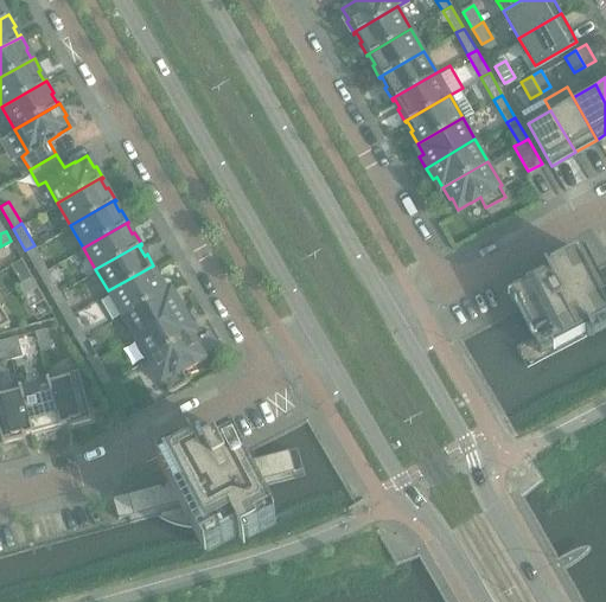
[(46,268),(34,245),(25,250),(38,273),(46,268)]
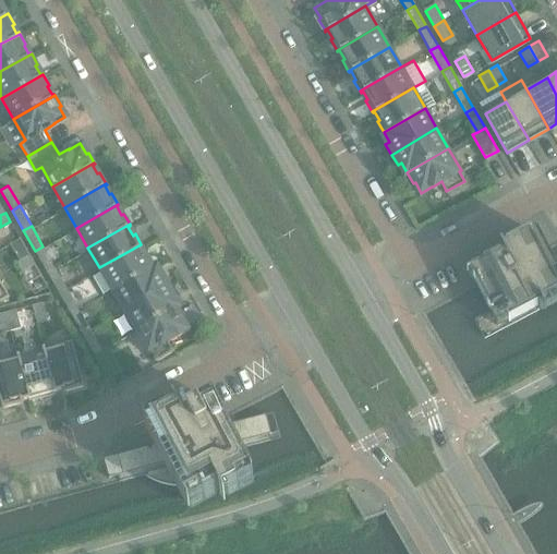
[(547,265),(537,244),(536,244),(529,228),(500,243),(505,253),(498,256),(496,252),(468,267),(481,291),(501,279),(496,267),(501,264),(508,275),(511,273),(516,281),(547,265)]
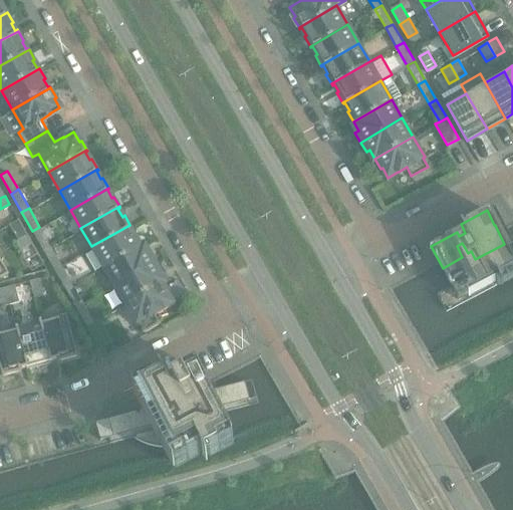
[(26,233),(17,217),(9,222),(17,238),(26,233)]
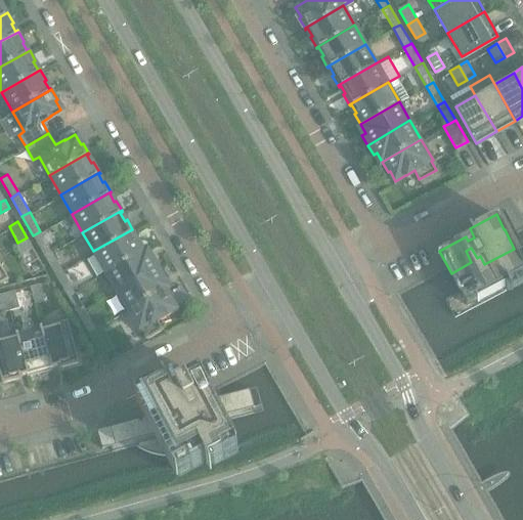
[(104,270),(143,249),(138,239),(136,240),(131,231),(133,230),(132,229),(93,251),(104,270)]
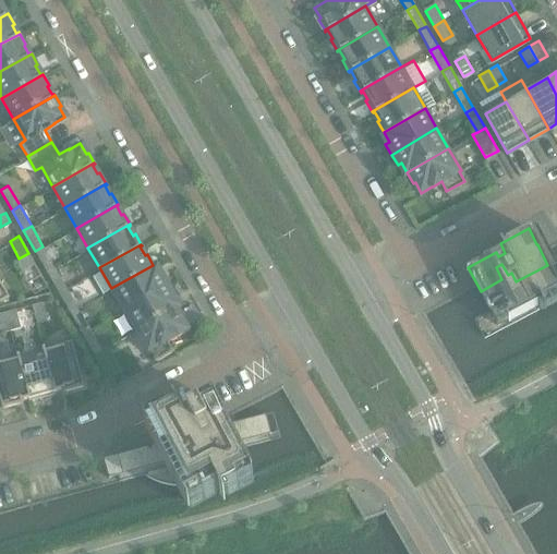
[(55,266),(43,247),(35,251),(47,272),(55,266)]
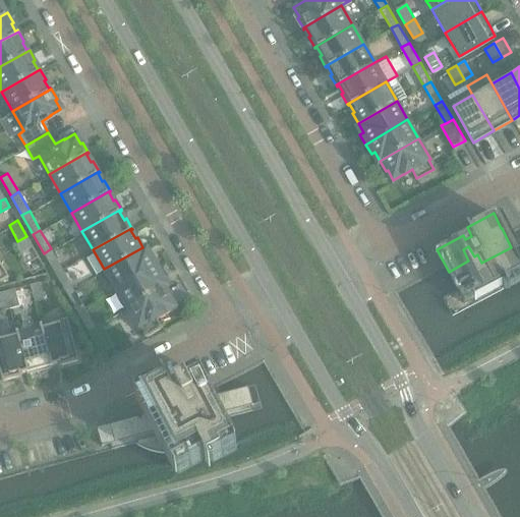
[(32,244),(26,236),(17,241),(14,243),(18,251),(32,244)]
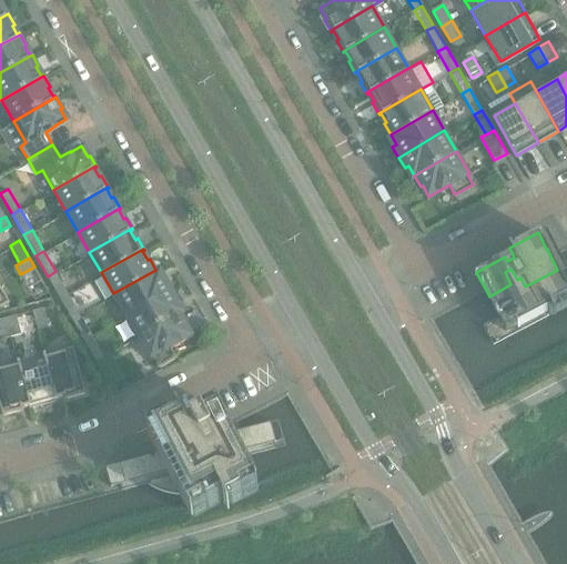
[(125,315),(171,289),(160,268),(155,270),(113,293),(125,315)]
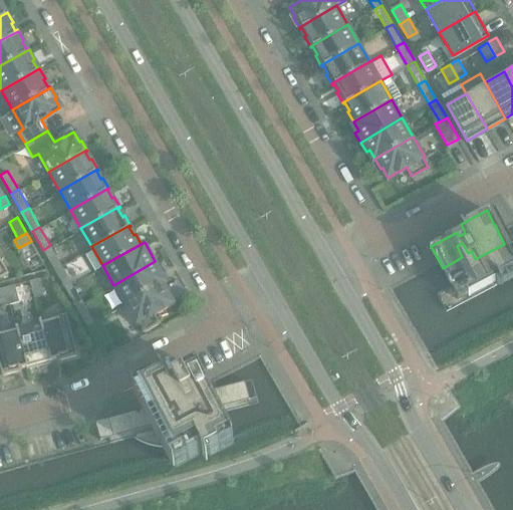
[(497,273),(512,264),(512,260),(504,244),(475,259),(471,251),(468,253),(462,243),(457,246),(462,257),(443,268),(451,284),(460,279),(468,293),(469,292),(499,276),(497,273)]
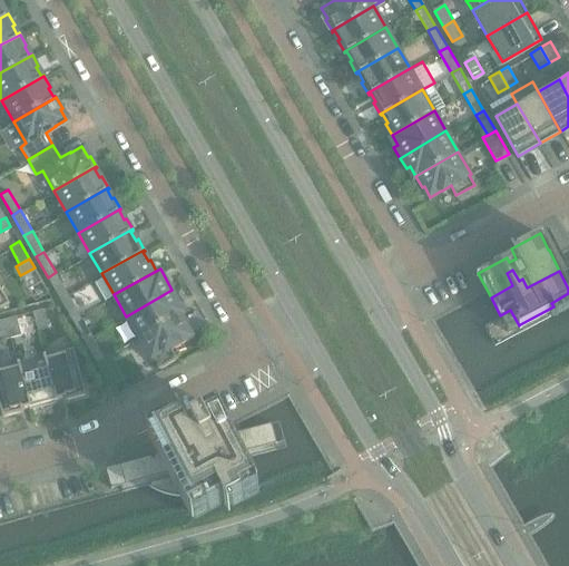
[(68,293),(56,272),(48,277),(60,298),(68,293)]
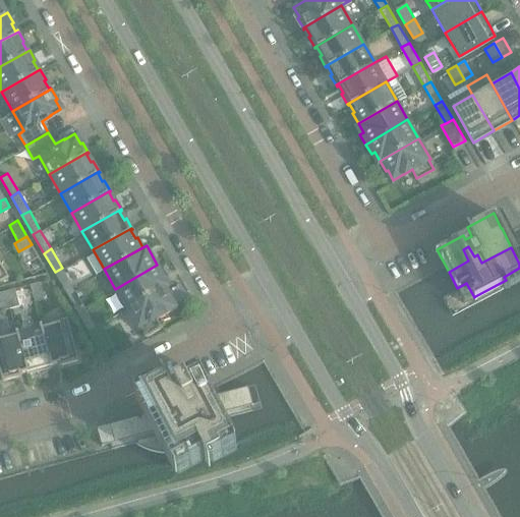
[(0,279),(8,275),(0,262),(0,279)]
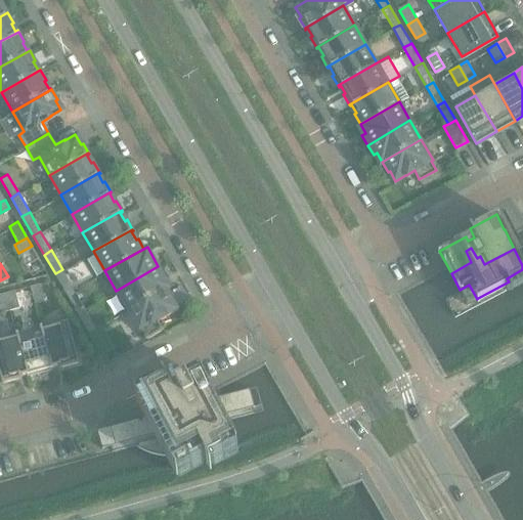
[(127,310),(166,287),(165,287),(169,285),(158,266),(116,291),(127,310)]
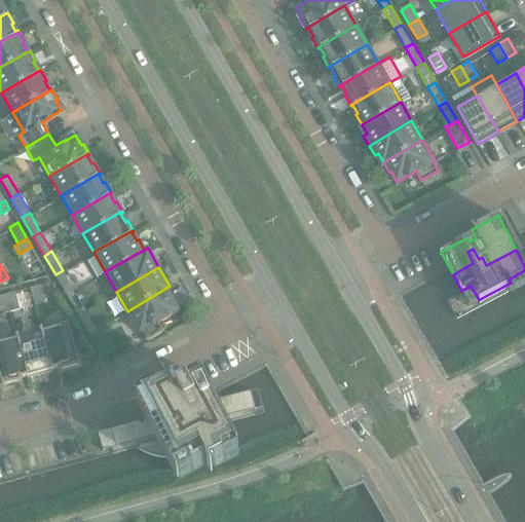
[(74,290),(63,271),(63,270),(55,274),(66,294),(74,290)]
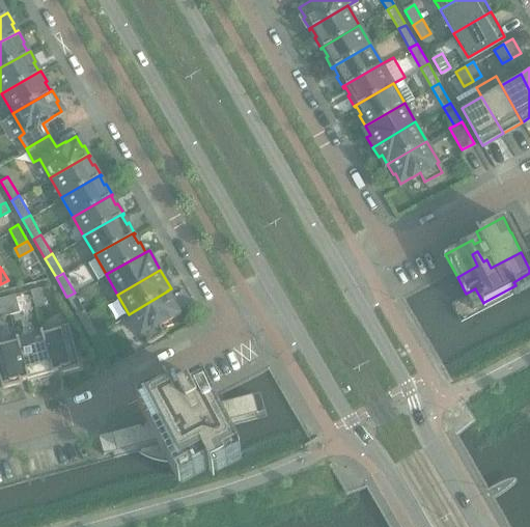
[(45,303),(39,285),(30,288),(34,305),(45,303)]
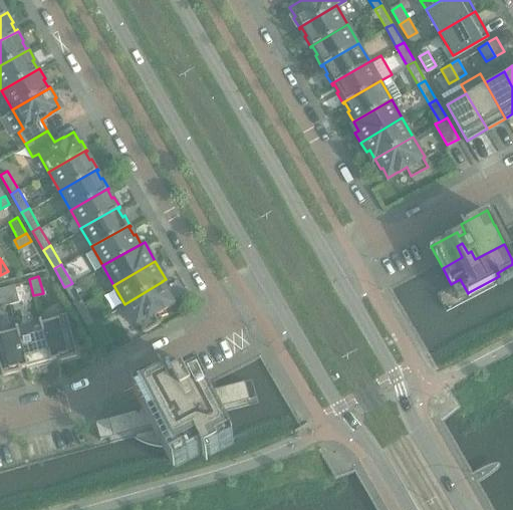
[(162,308),(172,302),(166,292),(168,291),(163,281),(124,304),(136,323),(138,322),(143,330),(159,321),(154,312),(162,308)]
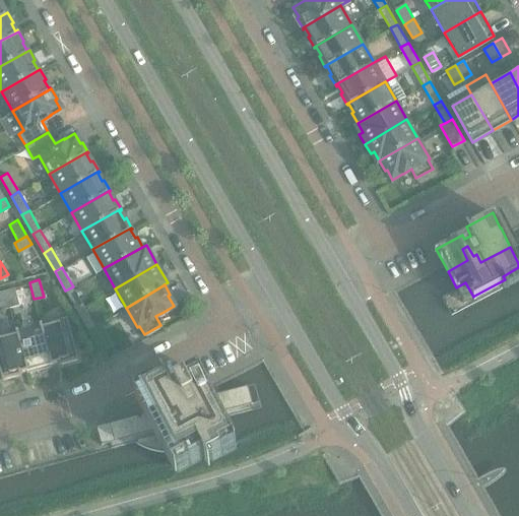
[(18,303),(14,286),(4,288),(9,306),(18,303)]
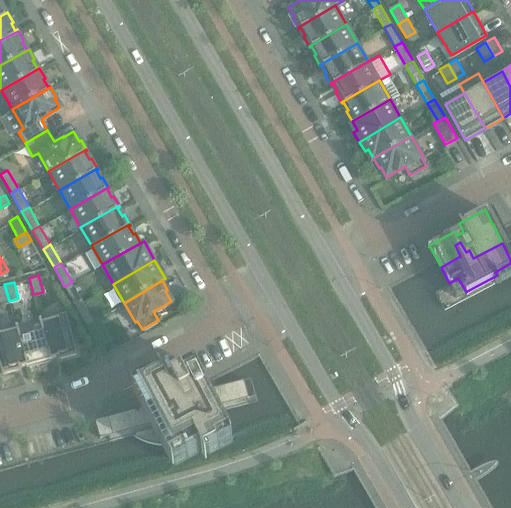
[(82,301),(72,282),(64,286),(75,305),(82,301)]
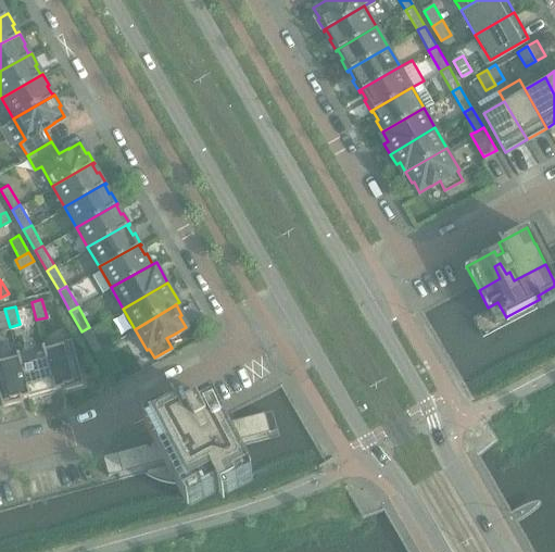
[(10,327),(4,309),(0,310),(0,329),(10,327)]
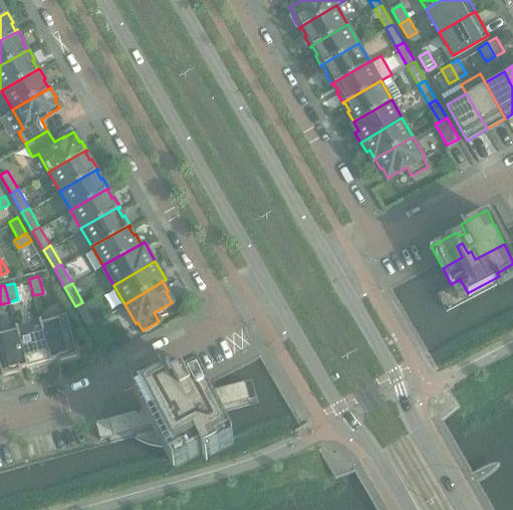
[(93,320),(82,302),(75,306),(86,324),(93,320)]
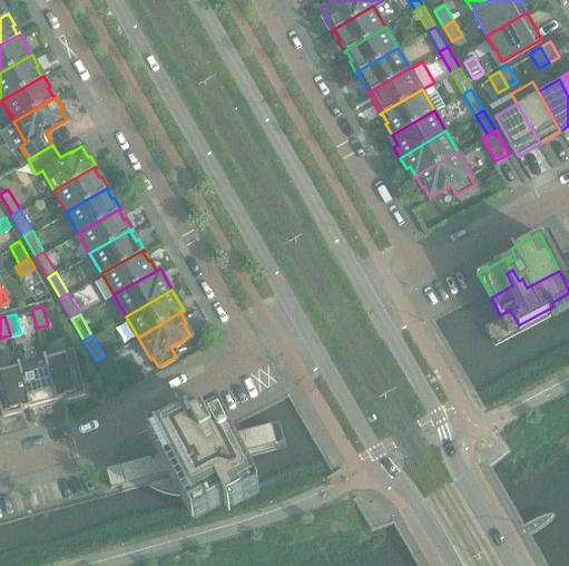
[(85,392),(72,348),(46,355),(57,399),(58,399),(57,398),(65,396),(65,397),(85,392)]
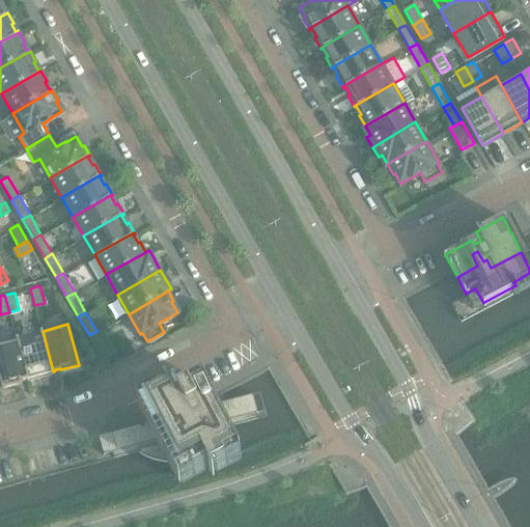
[(43,331),(42,330),(40,330),(40,331),(18,337),(18,336),(16,337),(16,338),(27,378),(27,379),(53,371),(43,331)]
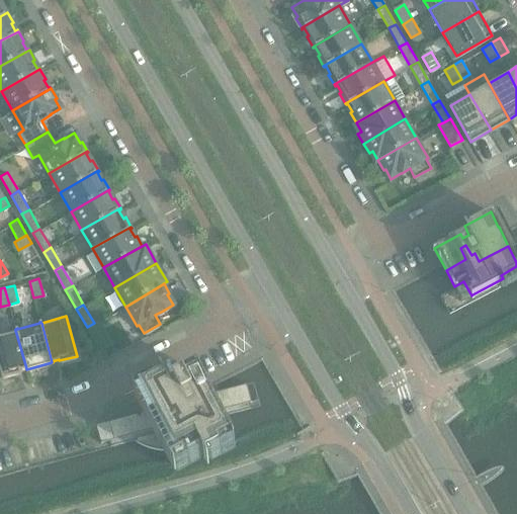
[(19,370),(26,368),(15,330),(0,334),(0,369),(2,376),(19,371),(19,370)]
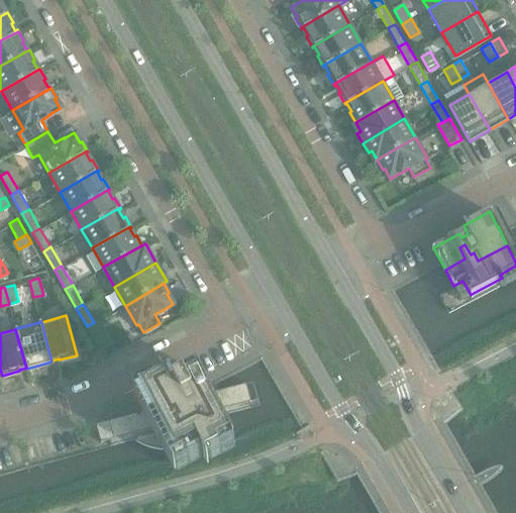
[(233,440),(219,413),(249,405),(248,400),(250,399),(245,381),(208,391),(196,368),(171,381),(170,379),(166,381),(162,373),(161,373),(161,374),(161,375),(147,381),(148,382),(134,389),(135,391),(133,392),(141,409),(95,421),(100,440),(109,437),(110,443),(132,436),(141,441),(149,445),(151,445),(161,447),(172,467),(173,466),(174,468),(175,468),(176,470),(203,455),(206,462),(207,462),(207,460),(207,459),(234,445),(233,443),(234,443),(233,440)]
